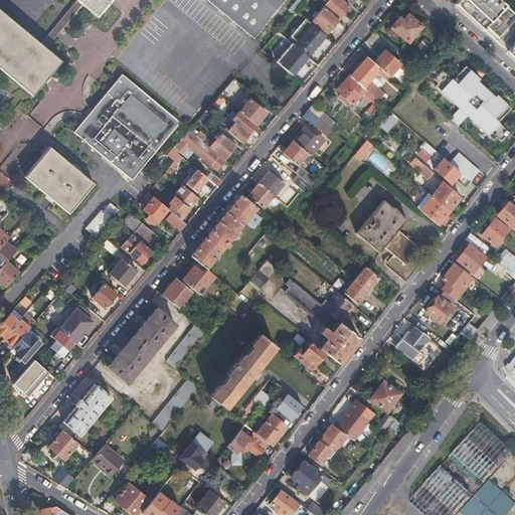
[(76,0),(78,1),(82,5),(98,18),(112,0),(76,0)]
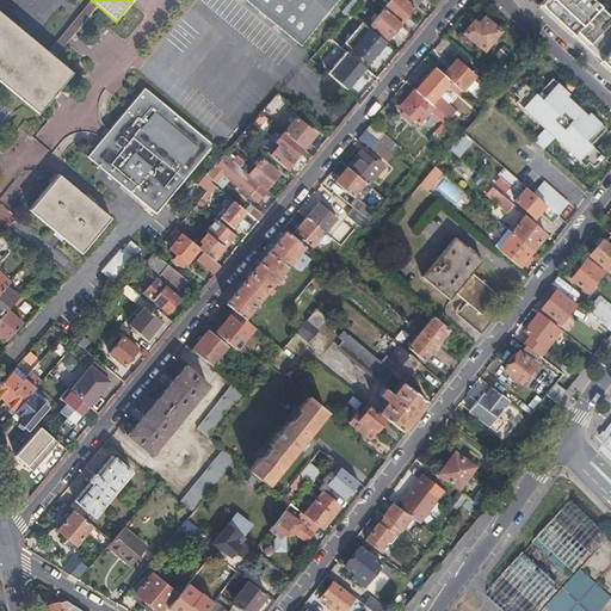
[(339,0),(244,0),(301,48),(339,0)]
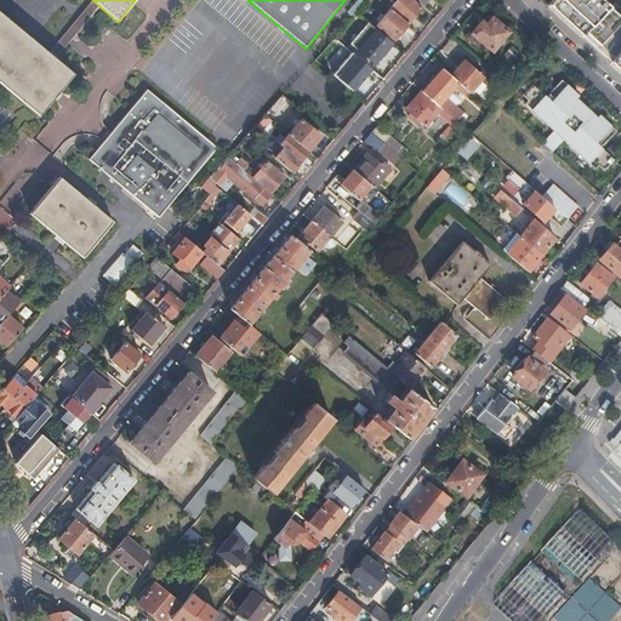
[(360,0),(349,12),(354,17),(368,3),(369,1),(366,0),(360,0)]
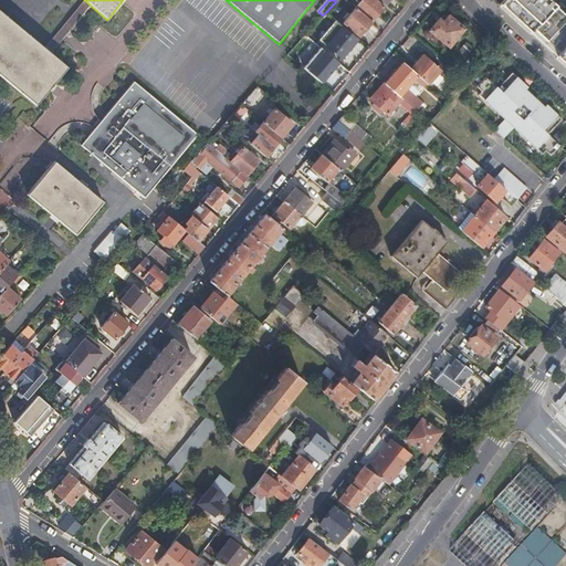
[(339,21),(358,37),(371,21),(355,8),(345,0),(336,0),(336,1),(335,2),(345,10),(348,7),(350,9),(353,10),(348,14),(347,13),(339,21)]
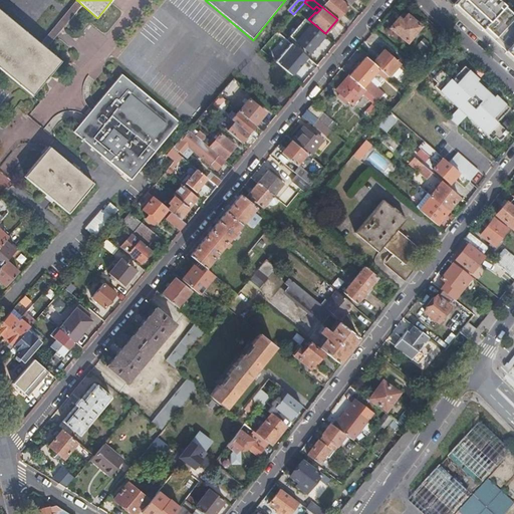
[(337,19),(348,6),(341,0),(322,0),(326,2),(322,7),(337,19)]
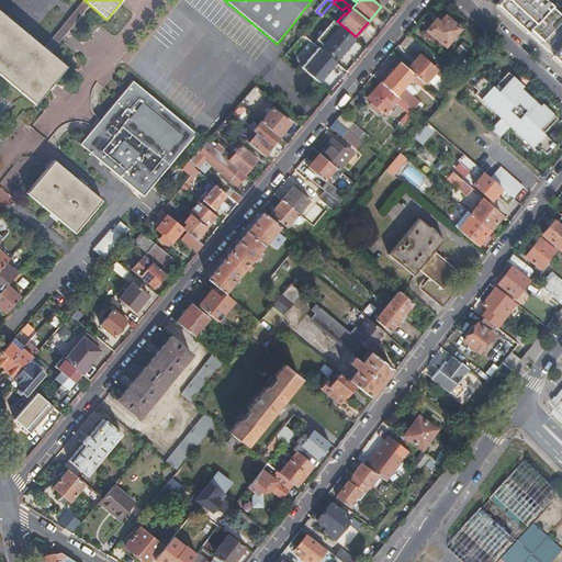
[(496,0),(494,4),(561,66),(561,15),(561,17),(542,0),(496,0)]
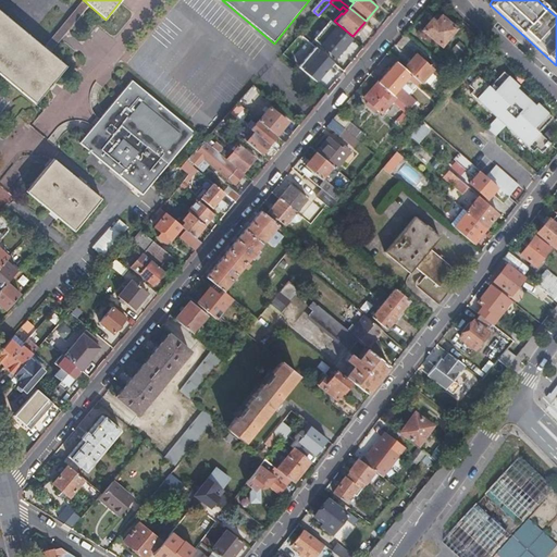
[(46,47),(50,51),(89,5),(85,1),(46,47)]
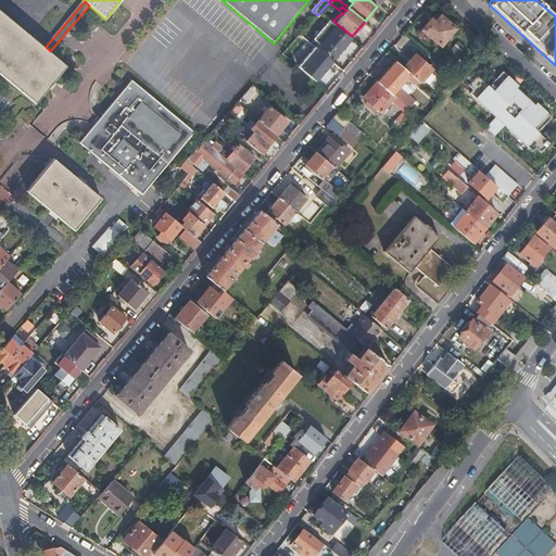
[(46,47),(0,8),(0,73),(35,103),(67,65),(50,51),(46,47)]
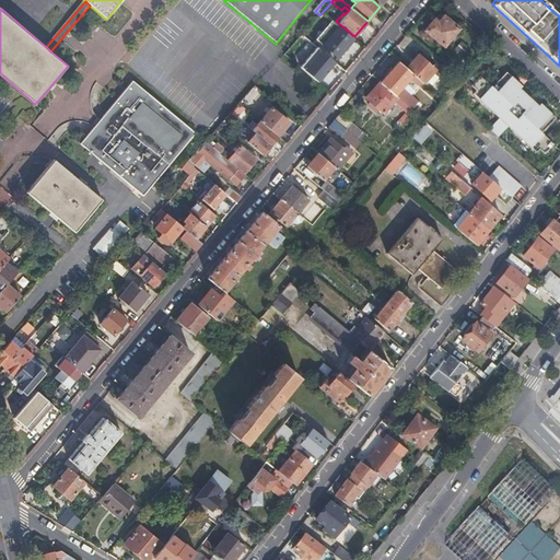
[(424,31),(443,45),(457,28),(443,16),(438,23),(433,20),(424,31)]
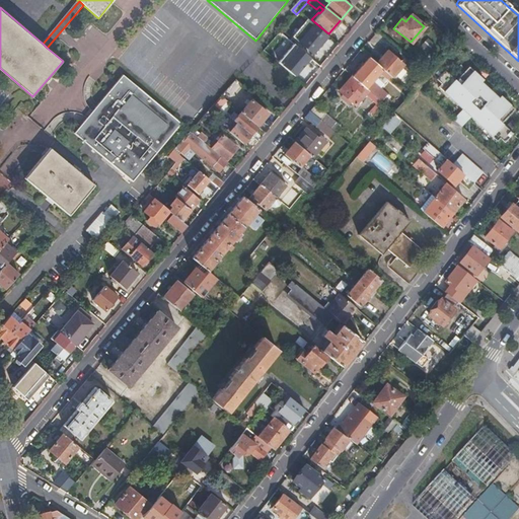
[(282,30),(286,33),(287,34),(296,25),(291,20),(282,30)]
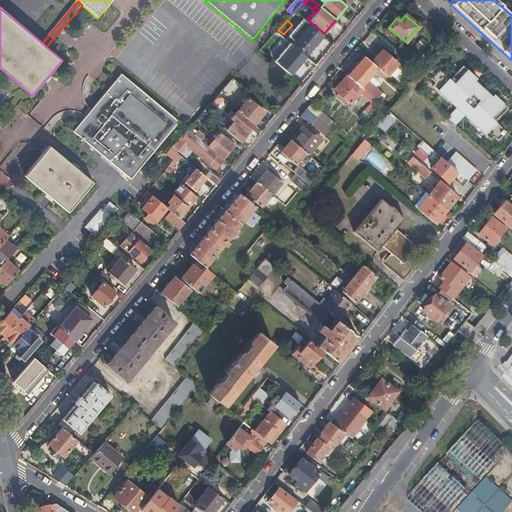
[(297,43),(308,52),(322,35),(311,27),(297,43)]
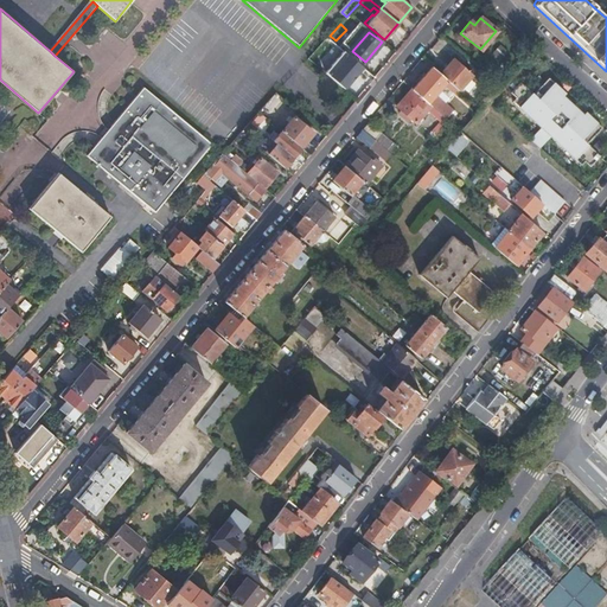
[(475,56),(480,49),(460,33),(455,39),(475,56)]
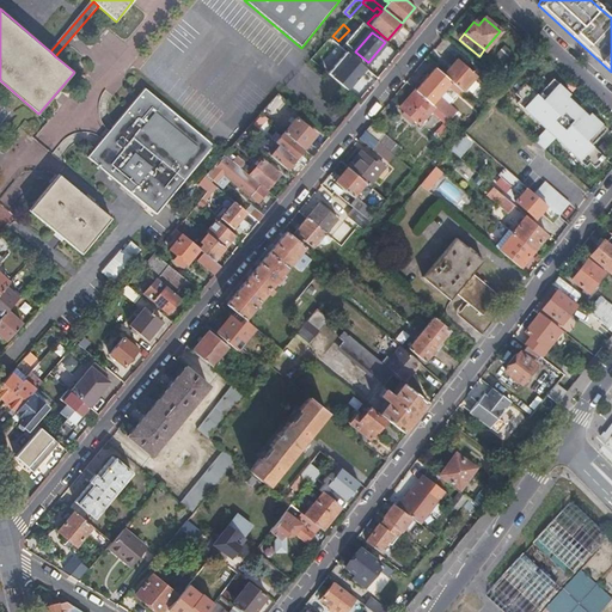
[(329,50),(335,42),(330,38),(323,46),(329,50)]
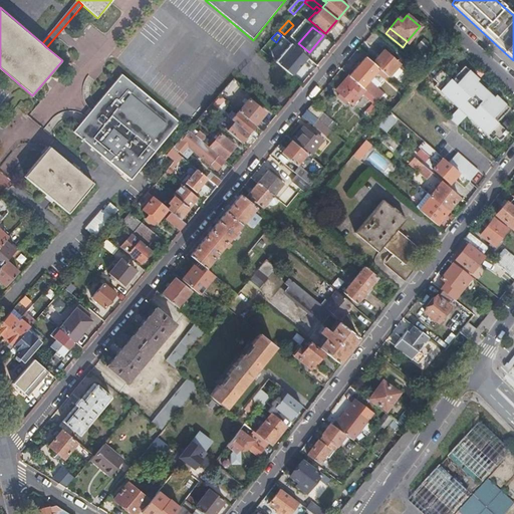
[(416,44),(422,49),(428,42),(422,37),(416,44)]
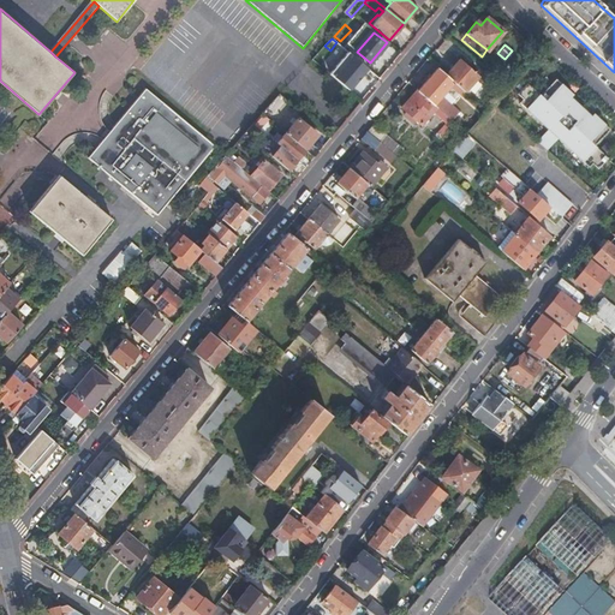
[(330,70),(350,87),(363,71),(344,55),(330,70)]
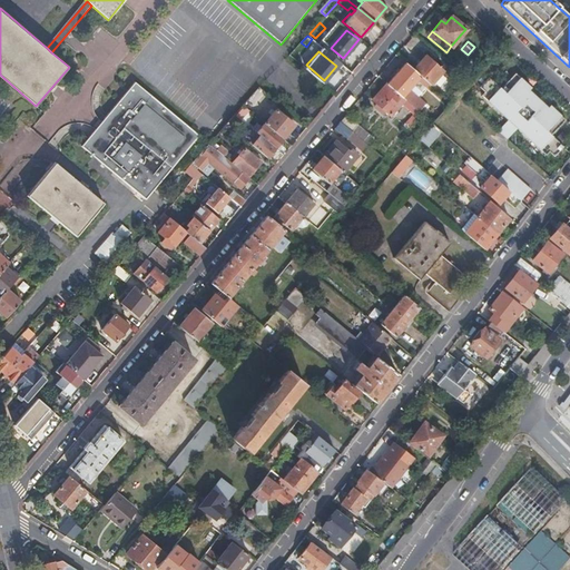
[(424,79),(430,85),(442,70),(423,55),(411,68),(420,76),(424,79)]
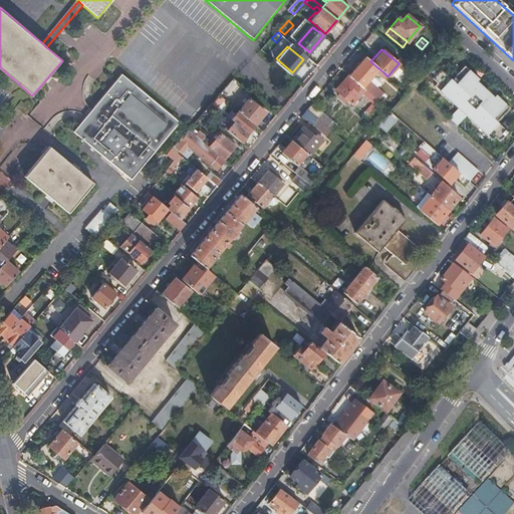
[(376,71),(378,68),(370,61),(365,57),(348,75),(362,87),(368,80),(376,71)]
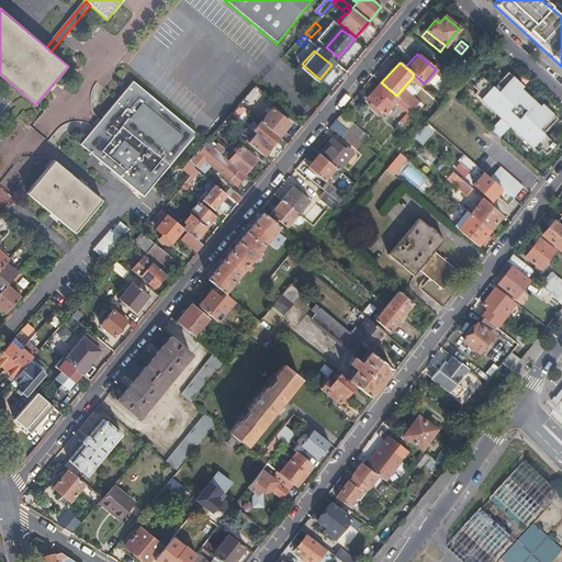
[(490,128),(496,134),(505,124),(508,127),(508,126),(537,153),(540,149),(546,154),(554,144),(542,133),(557,117),(548,110),(541,103),(539,105),(529,98),(520,89),(523,87),(515,80),(507,72),(493,87),(481,76),(472,86),(478,90),(474,94),(499,117),(490,128)]
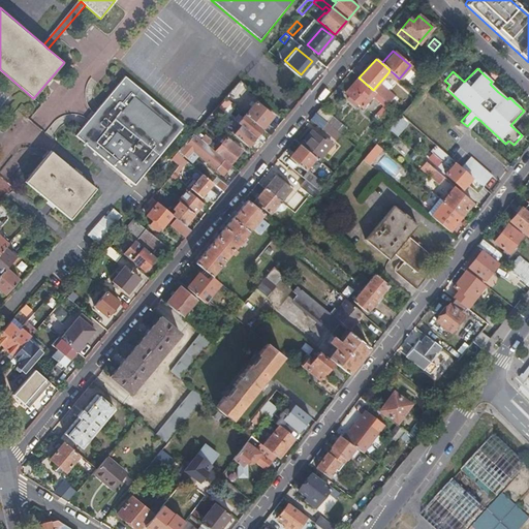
[(185,126),(124,76),(75,136),(135,185),(185,126)]
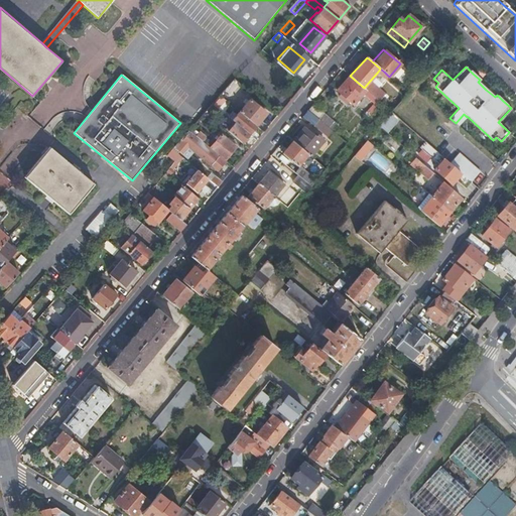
[(363,94),(366,90),(364,88),(350,76),(337,91),(354,105),(363,94)]
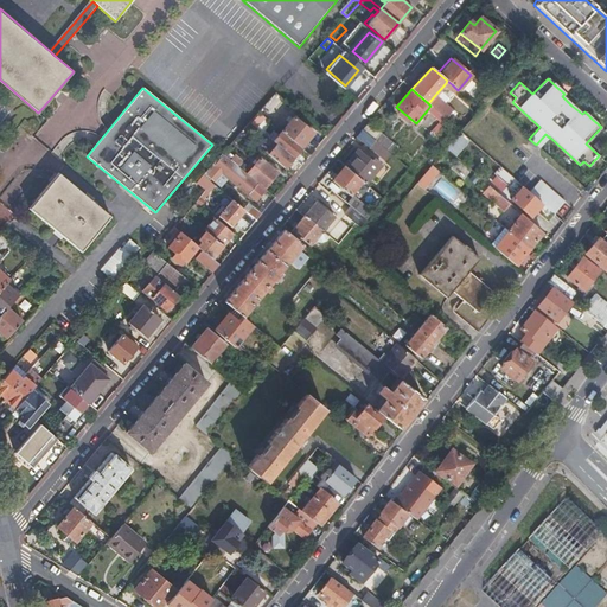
[(564,94),(562,96),(582,114),(585,112),(564,94)]
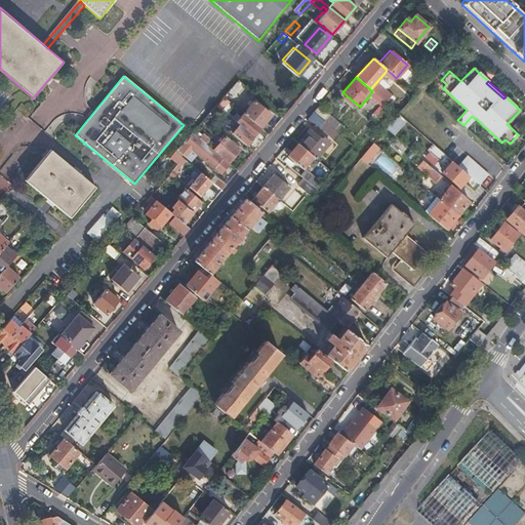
[(392,95),(376,82),(370,89),(372,91),(386,104),(392,95)]
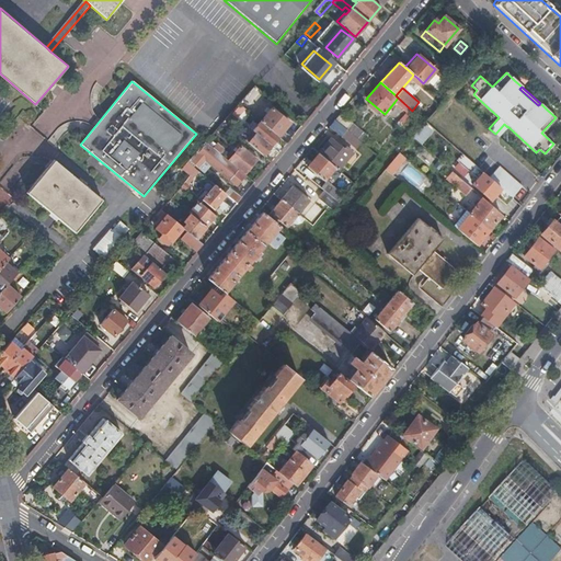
[(412,111),(398,98),(395,102),(410,115),(413,112),(412,111)]
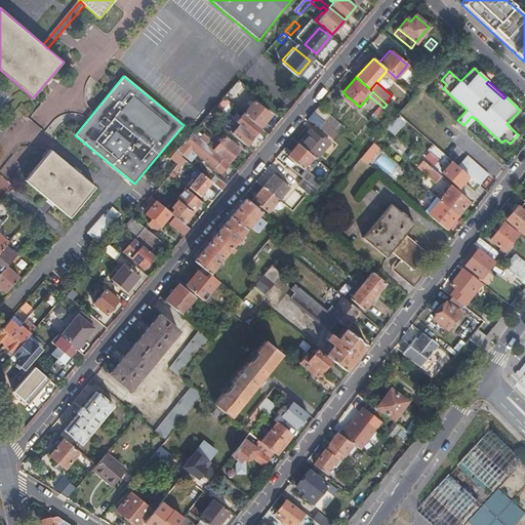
[(216,107),(220,110),(228,102),(224,97),(216,107)]
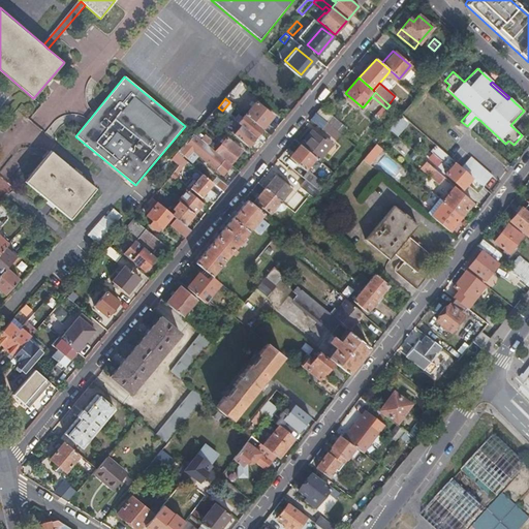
[(245,115),(261,128),(272,116),(255,102),(245,115)]
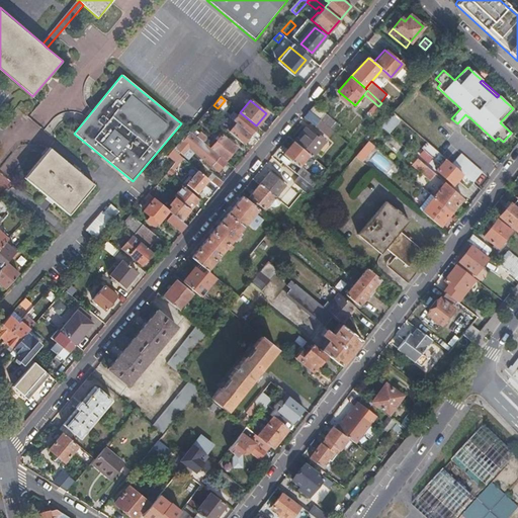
[(333,131),(333,132),(339,125),(314,104),(309,110),(333,131)]
